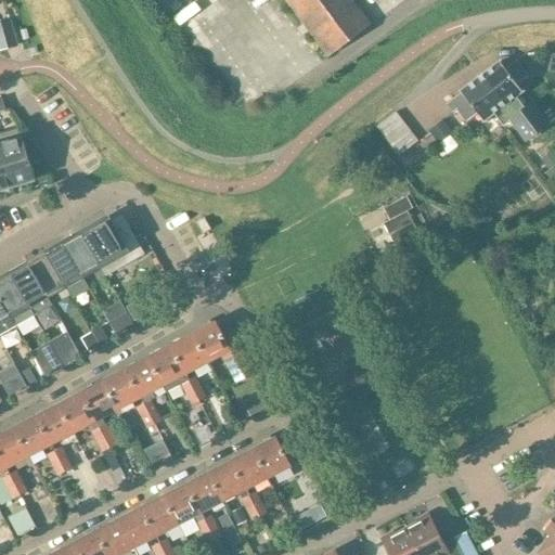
[(287,0),(331,57),(338,51),(368,25),(350,1),(349,0),(287,0)]
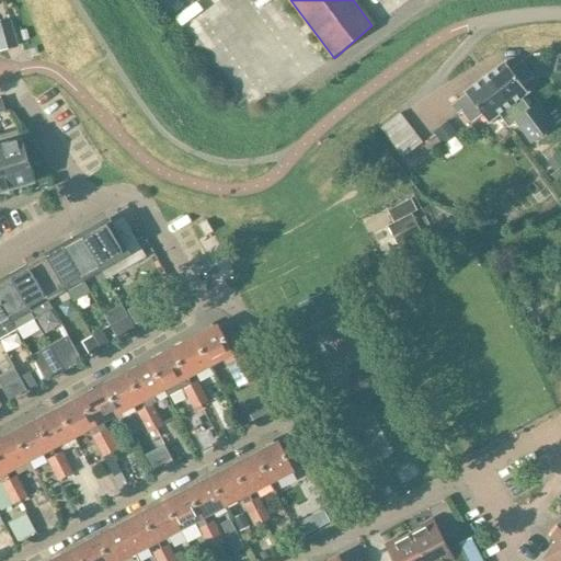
[(0,24),(0,50),(16,47),(9,22),(0,24)]
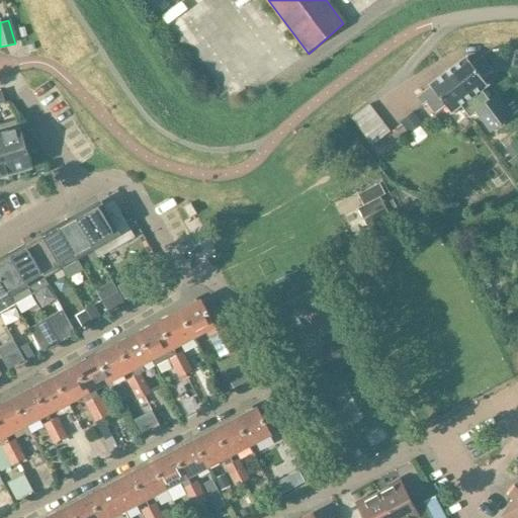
[(466,58),(446,74),(455,86),(459,83),(470,97),(459,105),(460,106),(469,118),(476,113),(490,133),(511,116),(495,95),(490,99),(483,89),(488,85),(486,83),(483,78),(493,71),(482,57),(471,65),(466,58)]
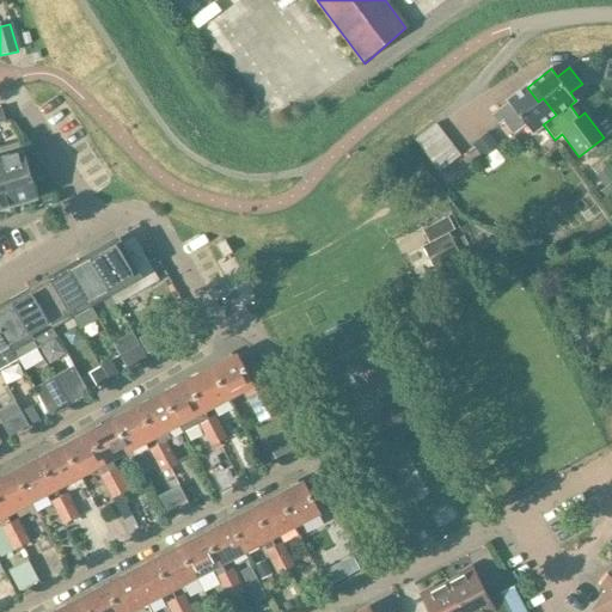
[(533,134),(544,126),(543,124),(556,115),(543,98),(538,102),(527,87),(526,87),(508,102),(496,110),(497,111),(493,115),(499,123),(503,120),(509,128),(515,135),(526,126),(533,134)]
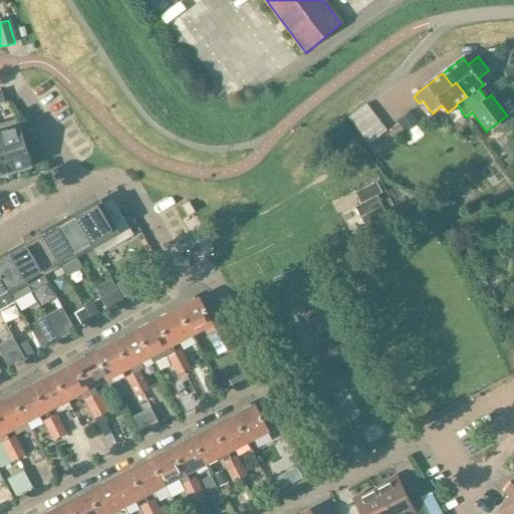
[(349,117),(369,145),(388,132),(366,104),(349,117)]
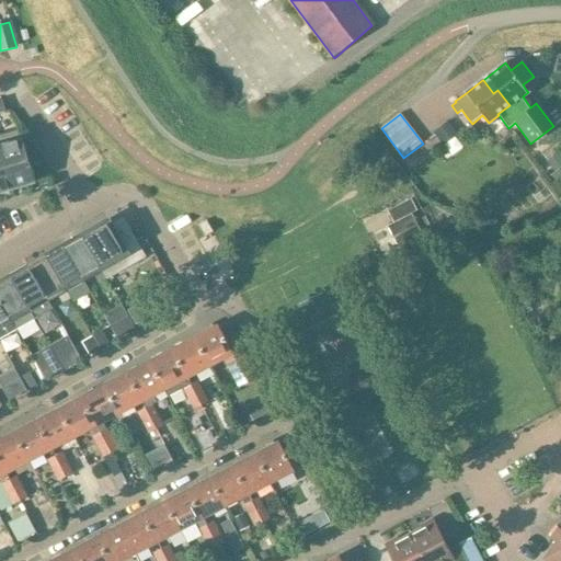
[(433,132),(433,133),(441,144),(443,146),(457,135),(456,133),(448,123),(447,121),(433,132)]
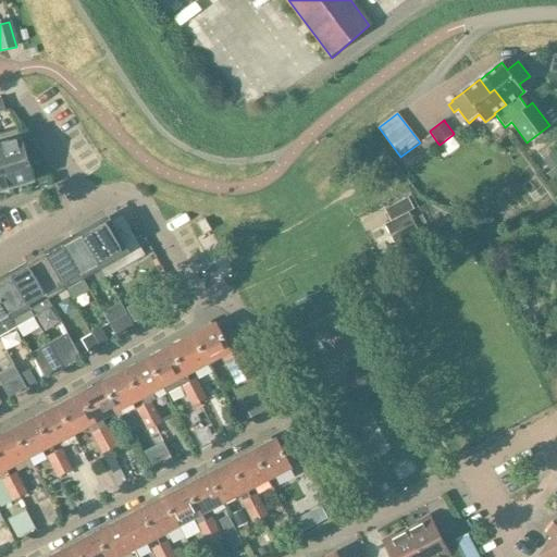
[(0,133),(0,149),(11,187),(35,181),(20,128),(0,133)]
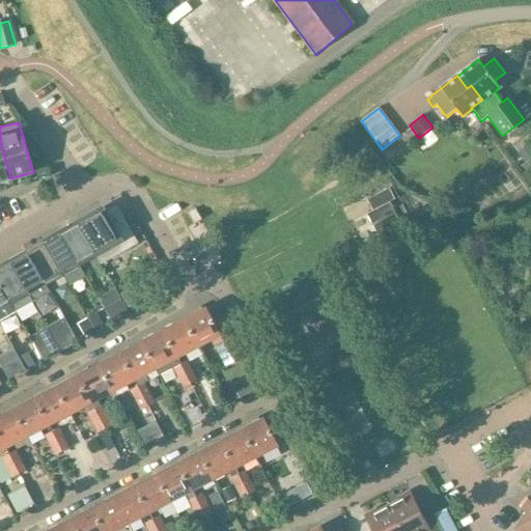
[(0,182),(10,178),(0,142),(0,182)]
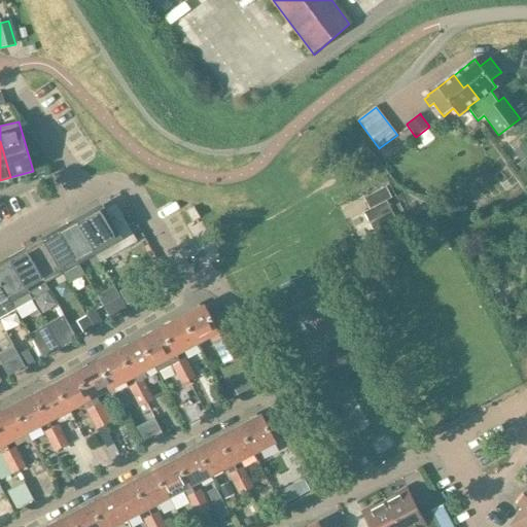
[(517,164),(526,177),(526,146),(524,143),(513,151),(521,162),(517,164)]
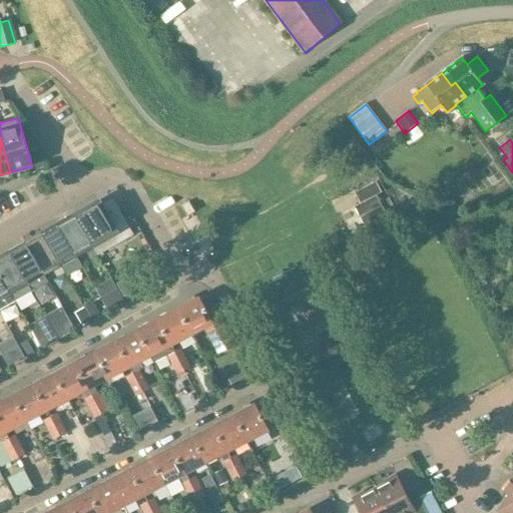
[(481,171),(492,185),(506,175),(495,160),(481,171)]
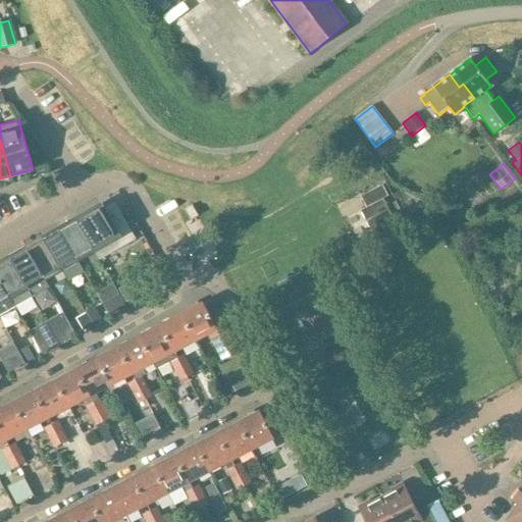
[(366,208),(360,211),(376,242),(399,230),(382,199),(388,196),(382,186),(361,197),(366,208)]
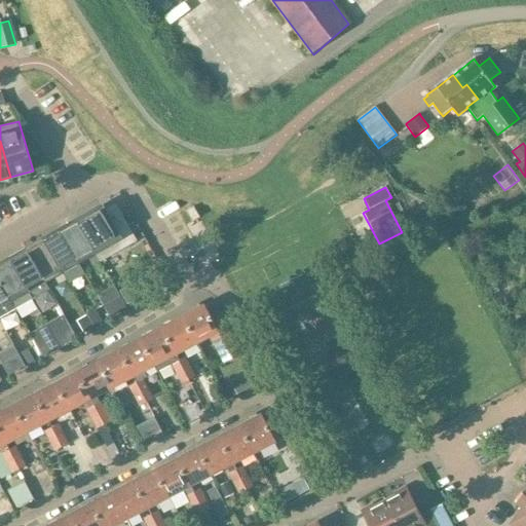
[(193,207),(186,211),(191,222),(199,217),(193,207)]
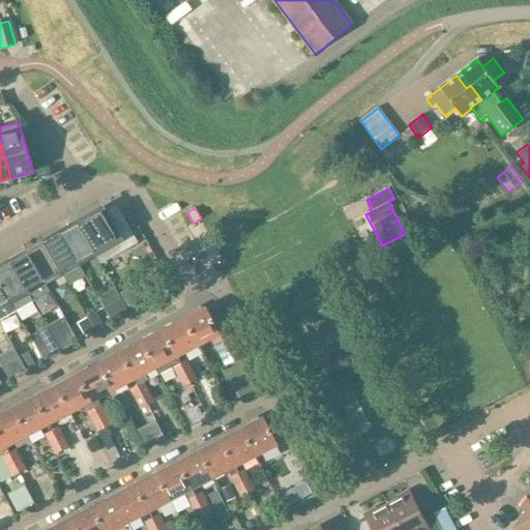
[(79,224),(100,263),(133,244),(113,209),(104,214),(101,211),(79,224)]
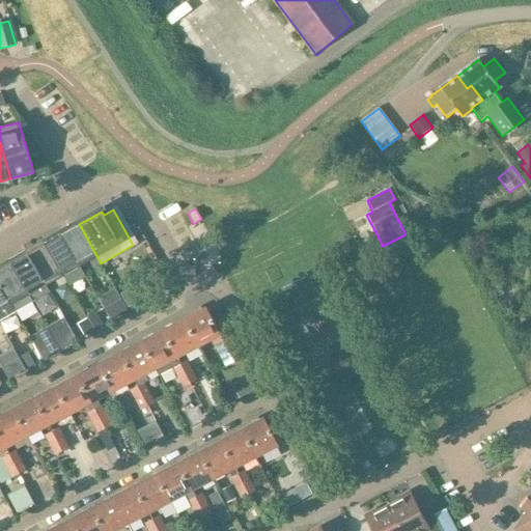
[(79,224),(61,234),(78,262),(87,257),(93,268),(101,263),(79,224)]
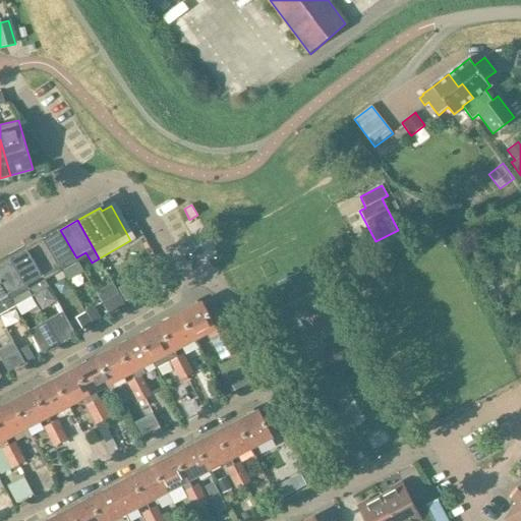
[(60,230),(44,239),(65,277),(72,273),(67,264),(76,257),(60,230)]
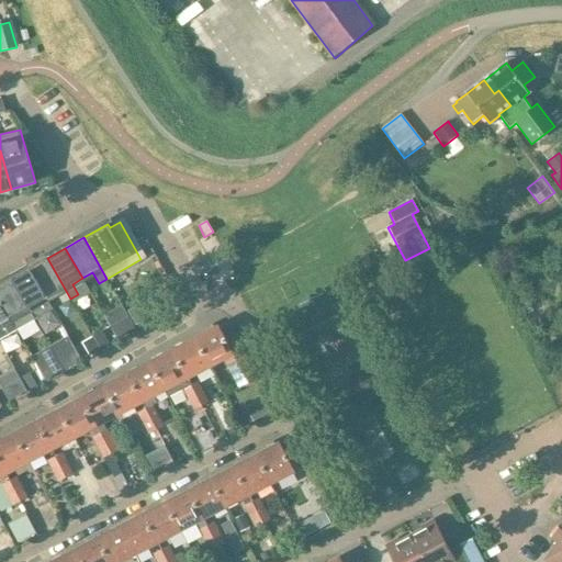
[(47,258),(29,269),(46,299),(56,293),(63,304),(70,299),(47,258)]
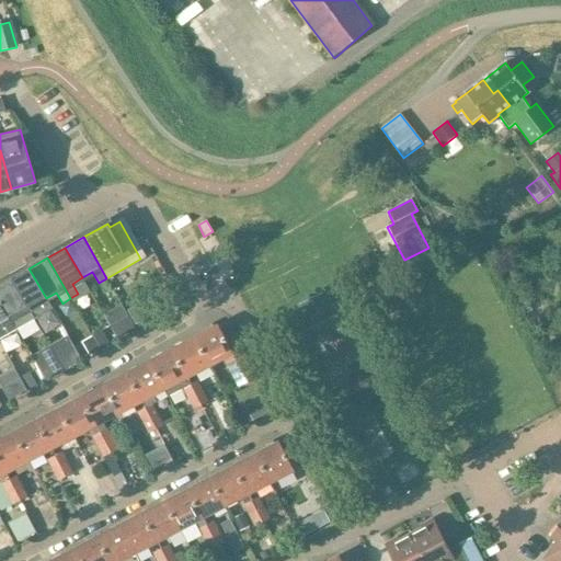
[(29,268),(11,278),(34,319),(42,315),(53,309),(46,298),(29,268)]
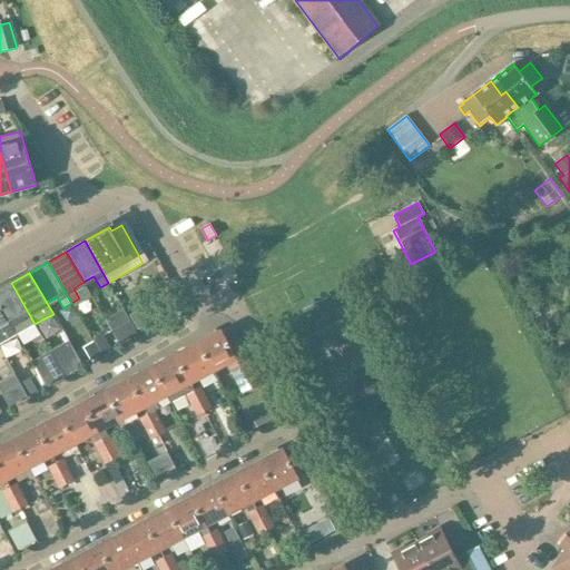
[(11,283),(0,288),(0,305),(17,334),(35,324),(11,283)]
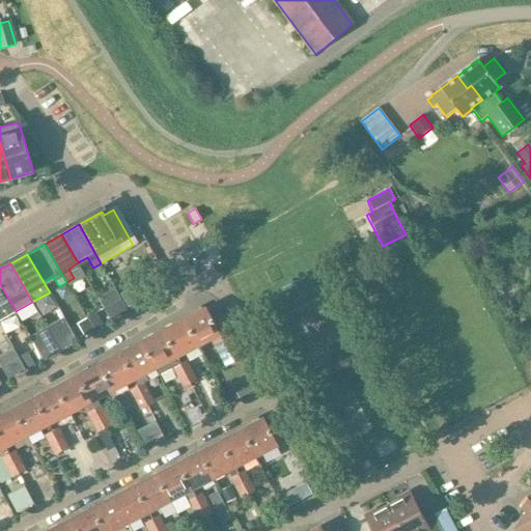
[(0,319),(16,311),(0,284),(0,319)]
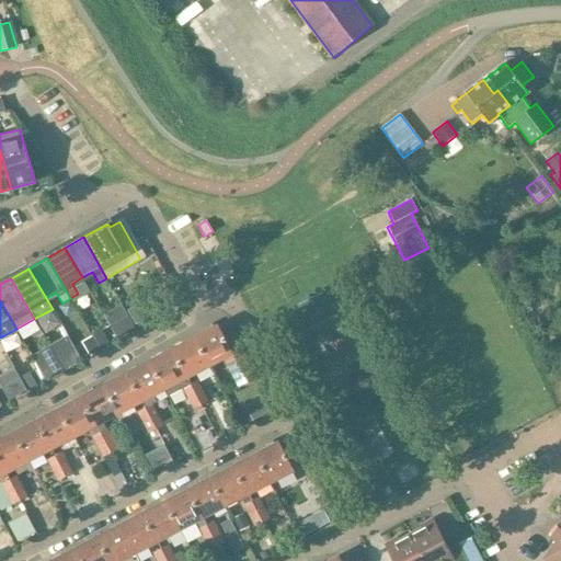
[(135,307),(128,310),(136,324),(144,320),(138,311),(135,307)]
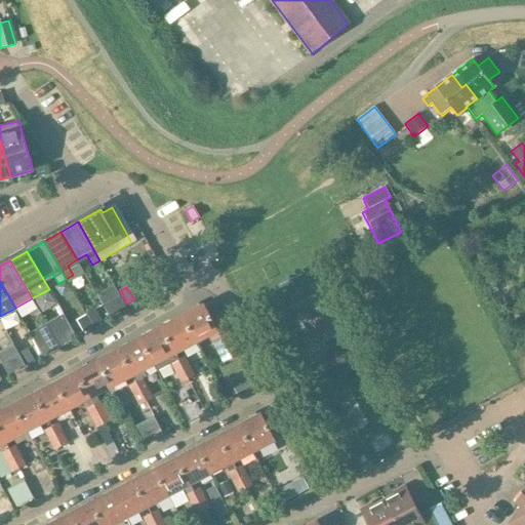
[(103,305),(103,306),(110,317),(117,313),(125,308),(119,296),(118,295),(103,305)]
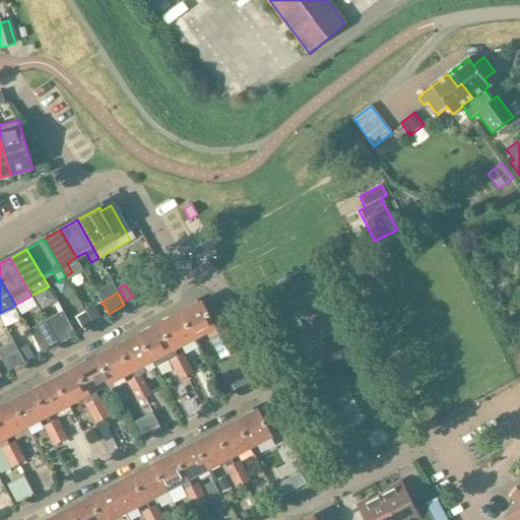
[(191,308),(181,313),(194,339),(207,332),(221,359),(238,350),(226,328),(223,330),(219,324),(223,322),(217,310),(209,314),(202,302),(199,304),(196,301),(190,304),(191,308)]
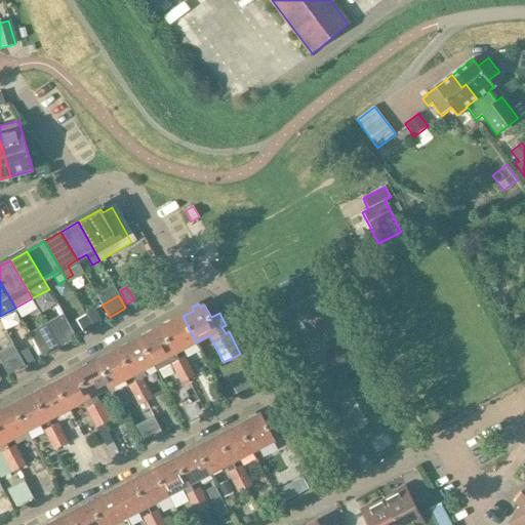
[(95,311),(86,315),(93,327),(102,322),(95,311)]
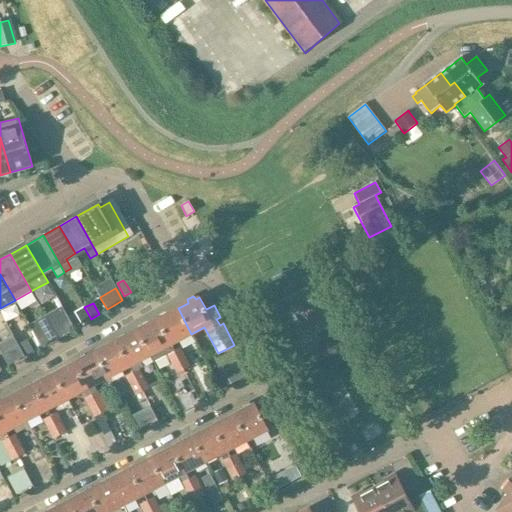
[(91,319),(84,307),(75,313),(82,324),(91,319)]
